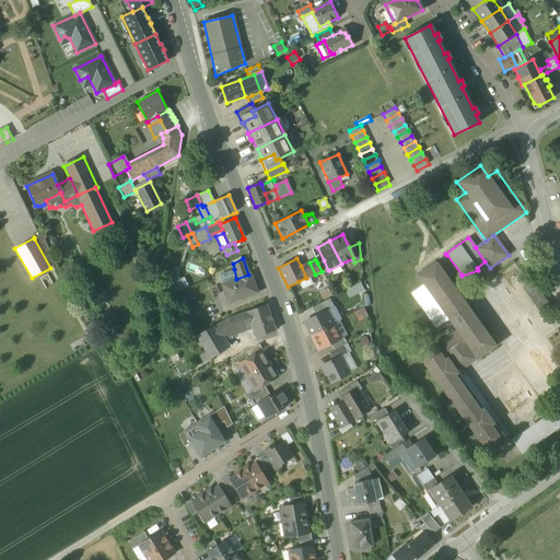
[(324,260),(317,263),(322,271),(325,277),(331,273),(329,270),(328,270),(324,260)]
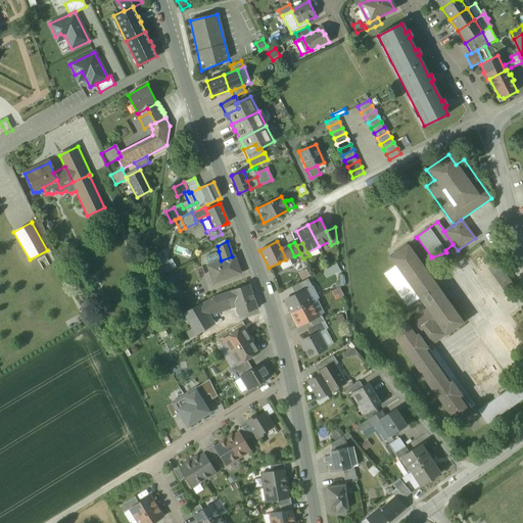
[(289,245),(281,248),(286,259),(285,259),(286,260),(289,259),(294,256),(289,245)]
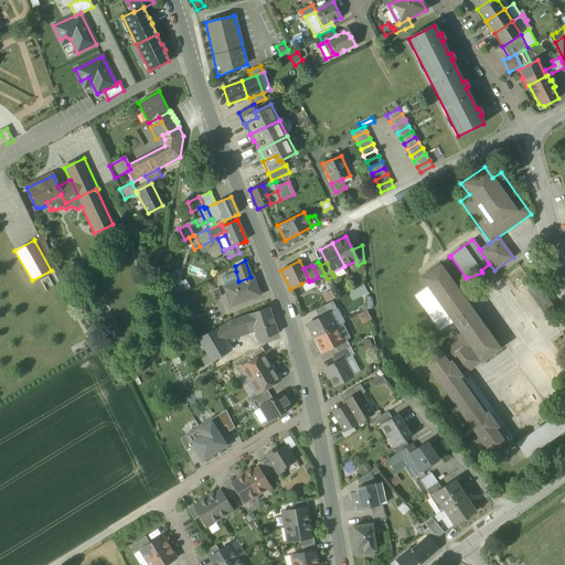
[(420,278),(427,287),(452,322),(460,333),(438,349),(422,360),(490,455),(505,444),(496,429),(498,427),(487,413),(484,414),(459,377),(461,376),(461,375),(466,372),(480,362),(500,349),(439,265),(420,278)]
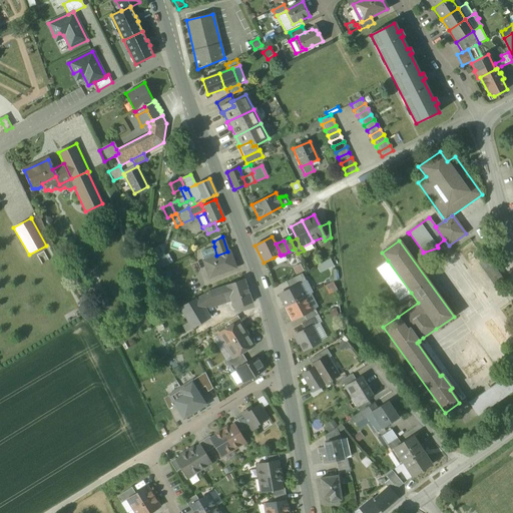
[(150,250),(155,261),(163,257),(158,246),(150,250)]
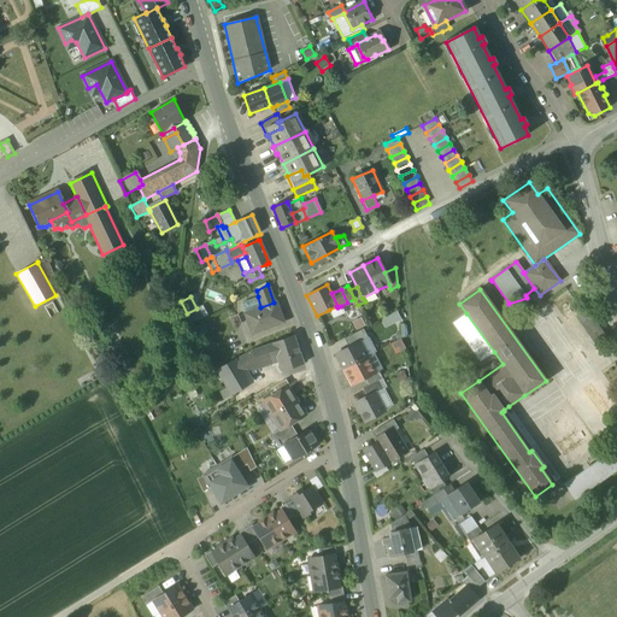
[(260,307),(258,297),(241,303),(245,313),(260,307)]
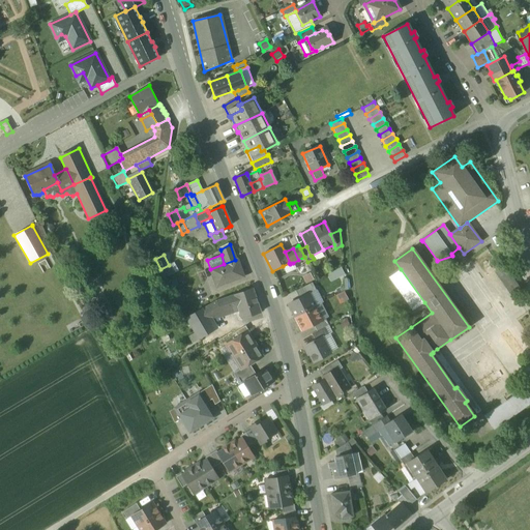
[(209,269),(216,287),(243,276),(239,265),(237,266),(235,260),(224,264),(210,269),(209,269)]
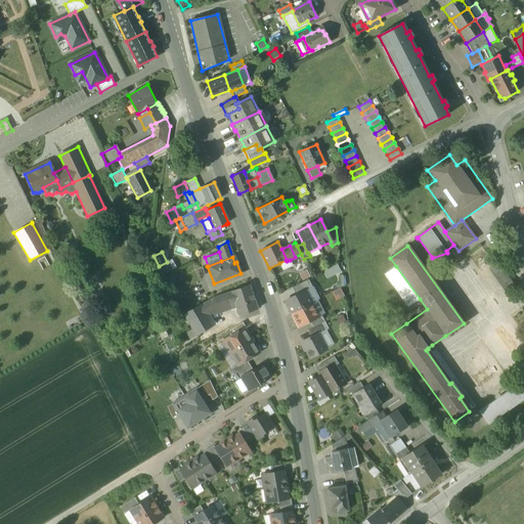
[(287,261),(286,260),(279,263),(282,269),(292,265),(290,260),(287,261)]
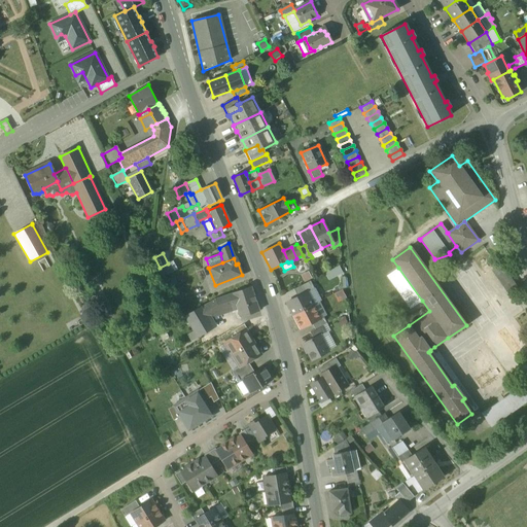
[(170,262),(168,264),(160,268),(156,269),(162,278),(174,272),(170,262)]
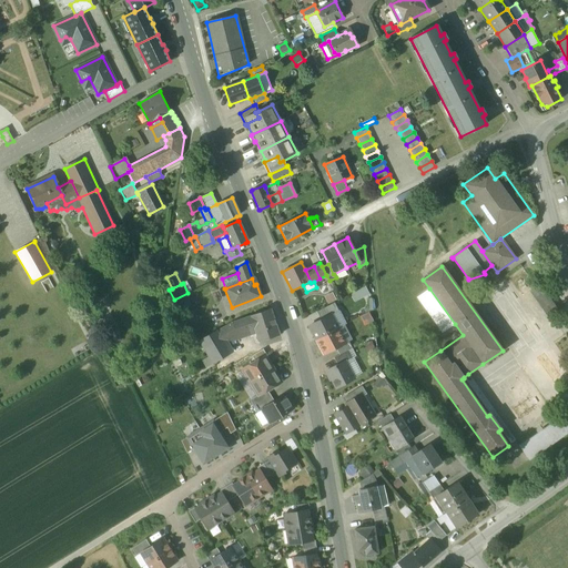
[(354,302),(369,294),(366,285),(351,293),(354,302)]
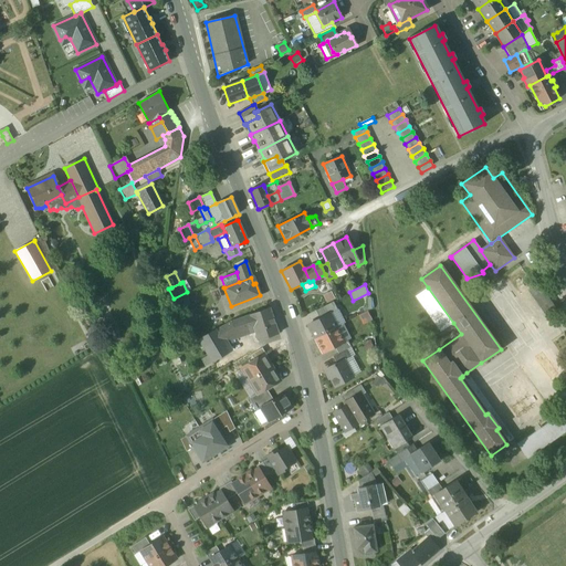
[(544,312),(552,306),(536,284),(528,290),(544,312)]
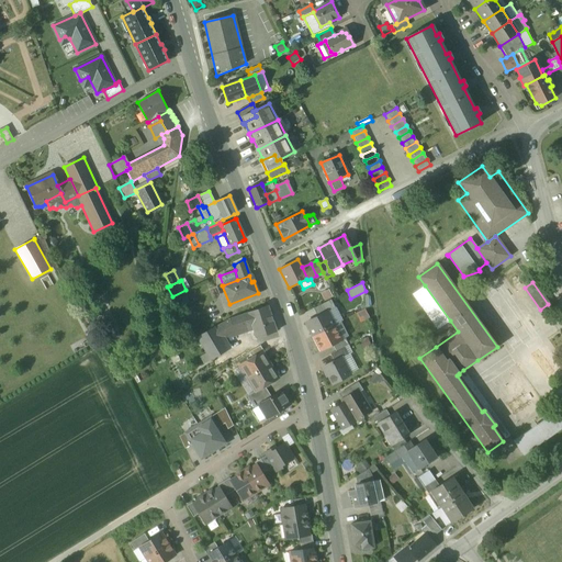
[(437,329),(450,321),(425,285),(412,294),(437,329)]
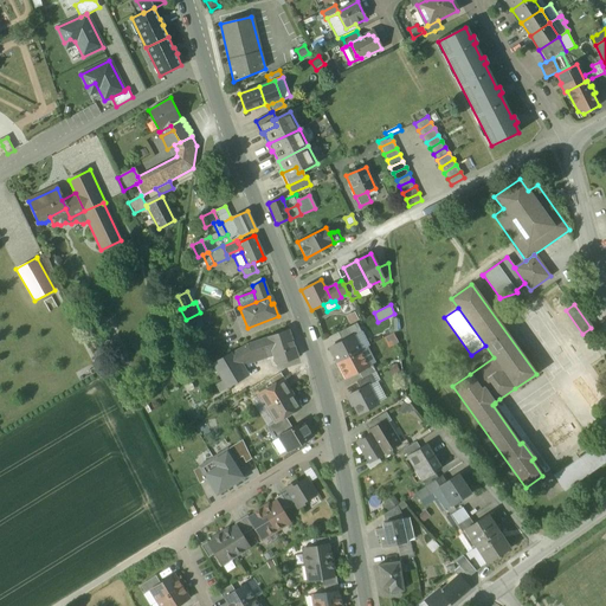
[(354,311),(346,316),(349,323),(358,320),(354,311)]
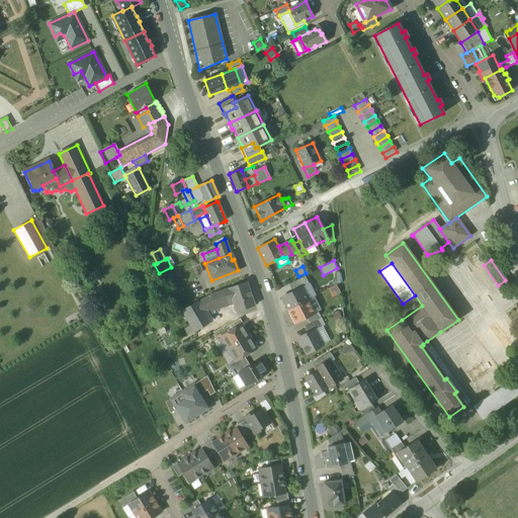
[(171,271),(161,277),(166,286),(176,280),(171,271)]
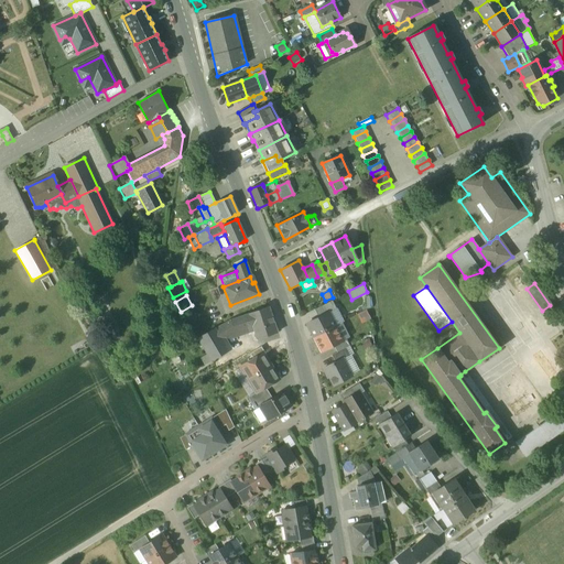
[(314,310),(318,318),(328,313),(336,310),(332,301),(314,310)]
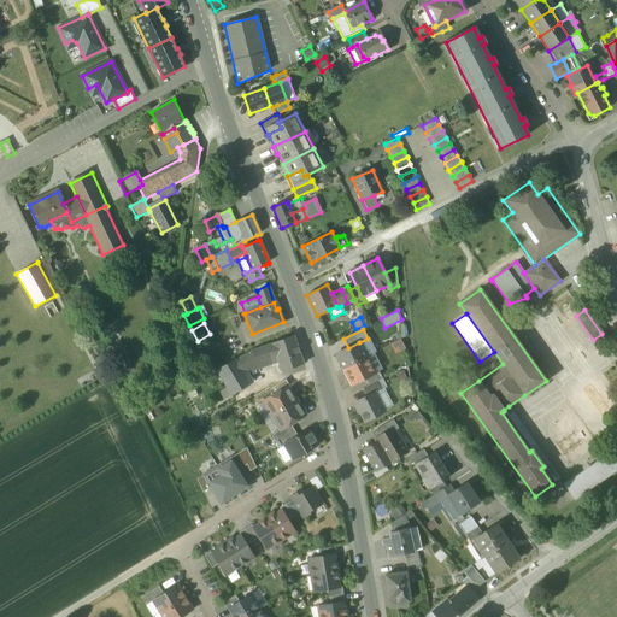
[(593,340),(597,346),(605,340),(601,334),(593,340)]
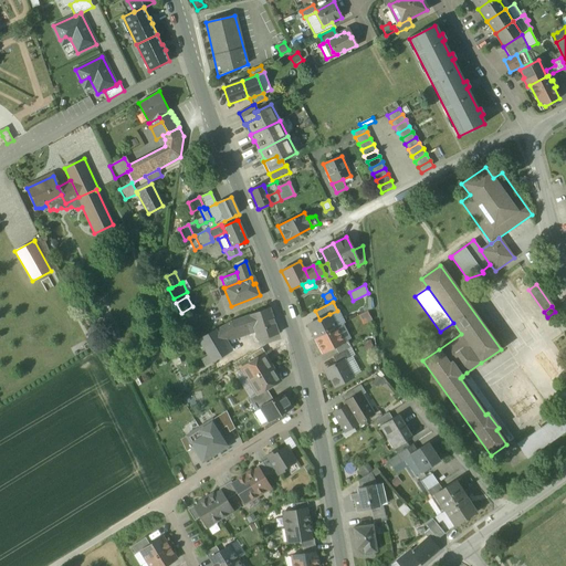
[(254,333),(258,341),(279,334),(270,308),(249,315),(253,328),(254,333)]
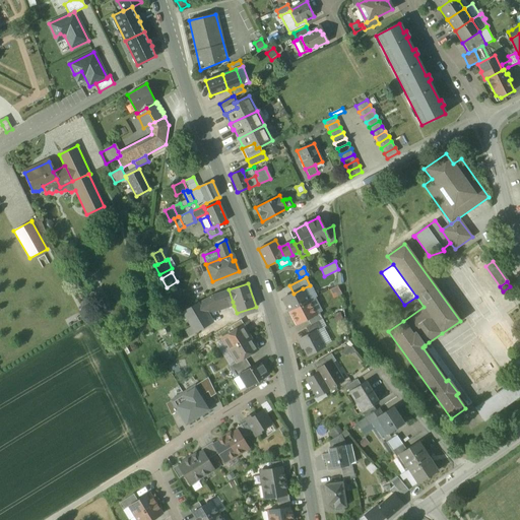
[(289,312),(289,311),(309,301),(303,288),(294,294),(282,299),(289,312)]
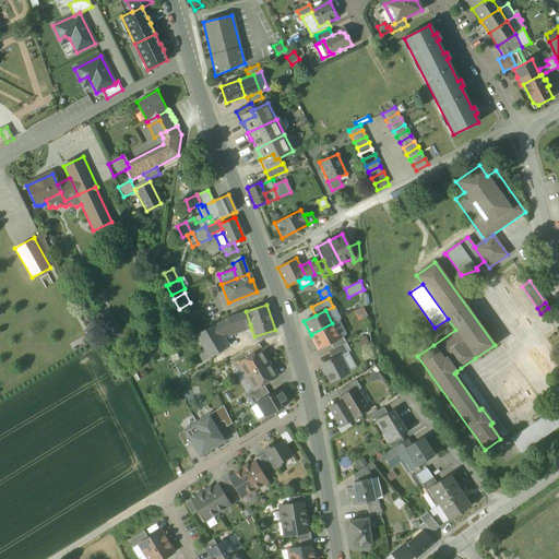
[(227,318),(213,326),(218,335),(250,324),(246,311),(227,318)]
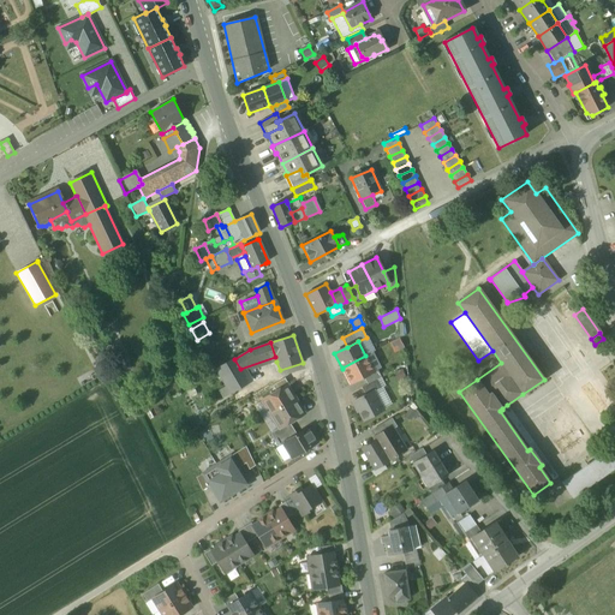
[(374,371),(365,356),(342,368),(346,374),(345,375),(351,384),(363,377),(374,372),(374,371)]
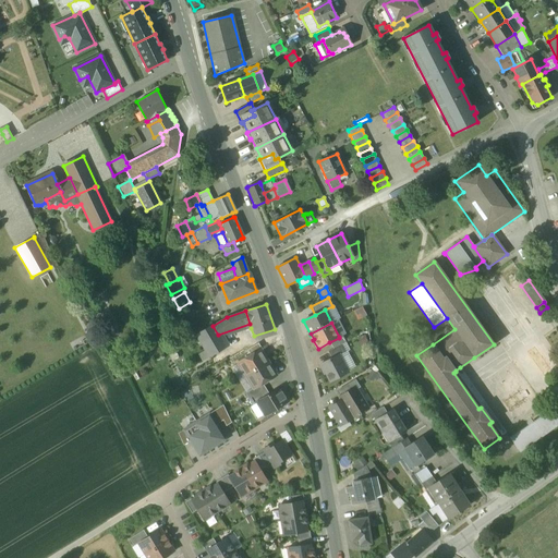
[(218,335),(226,347),(229,344),(225,337),(251,328),(250,324),(218,335)]
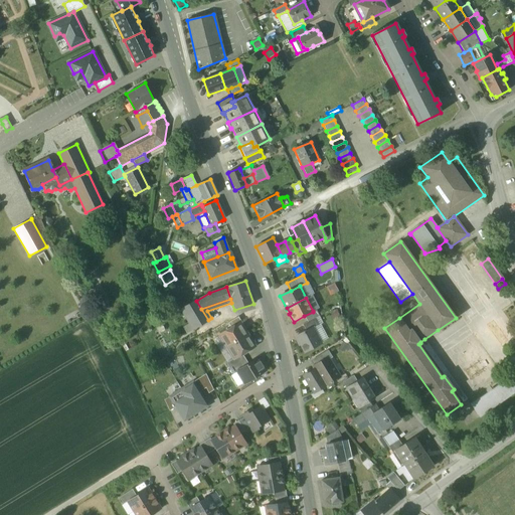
[(208,320),(201,309),(196,301),(196,300),(180,309),(189,323),(192,329),(208,320)]
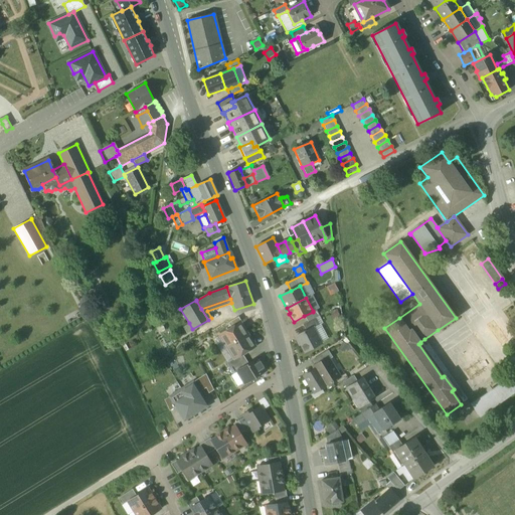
[(304,316),(308,322),(314,319),(319,316),(316,310),(313,311),(313,312),(304,316)]
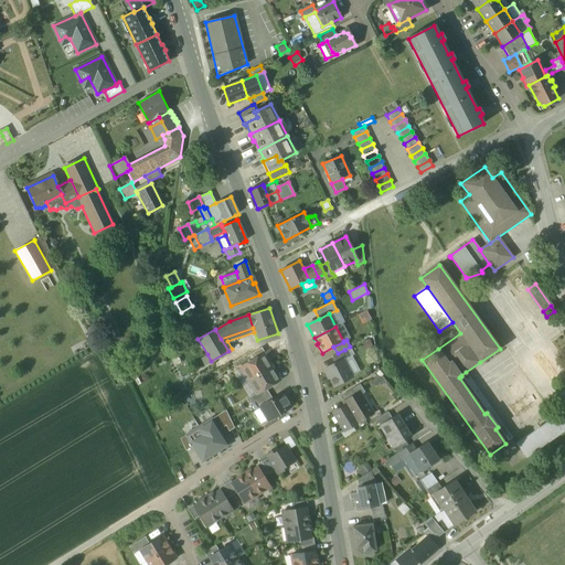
[(349,358),(344,350),(338,353),(332,356),(336,363),(342,360),(343,361),(349,358)]
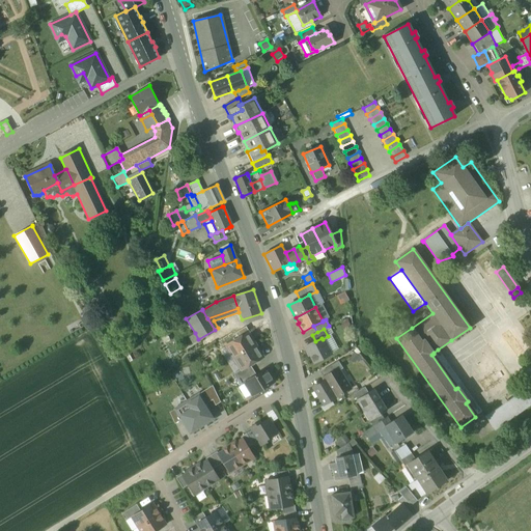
[(198,339),(195,333),(188,337),(192,343),(198,339)]
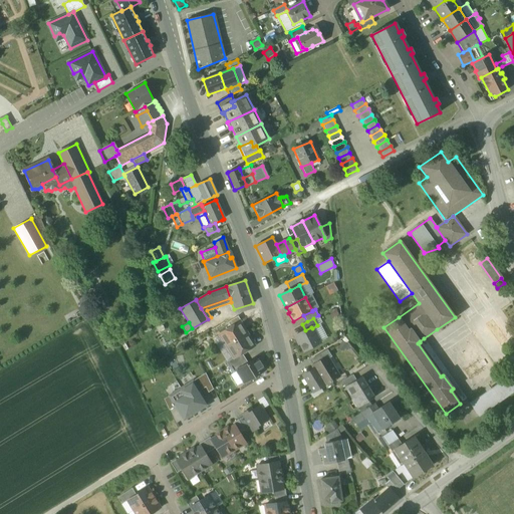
[(220,334),(227,346),(247,334),(239,322),(220,334)]
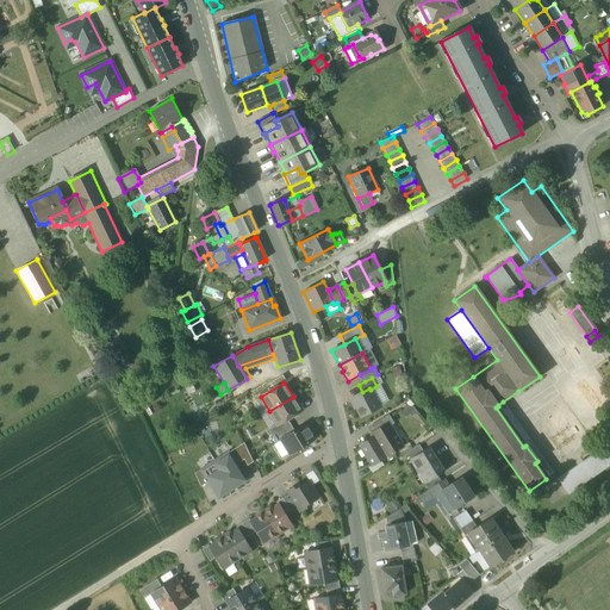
[(356,409),(361,417),(380,408),(371,390),(369,388),(362,392),(350,398),(353,402),(352,403),(354,409),(356,409)]
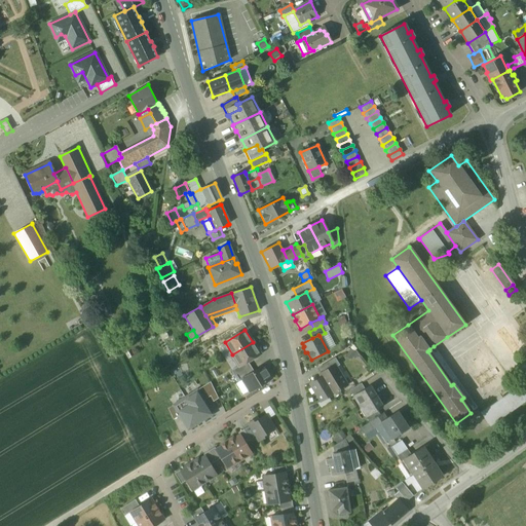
[(224,359),(232,354),(225,342),(217,347),(224,359)]
